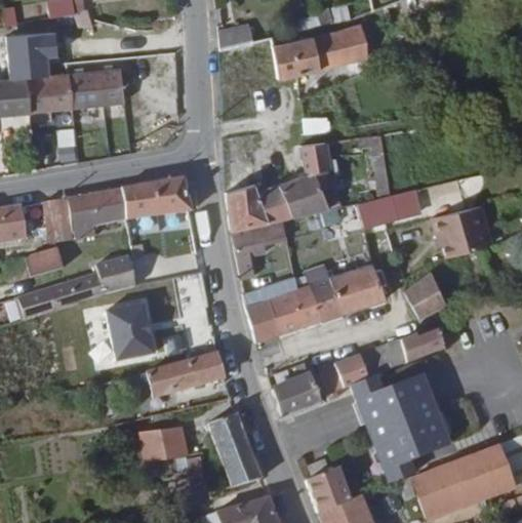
[(44,19),(70,16),(67,0),(48,0),(41,1),(44,19)]
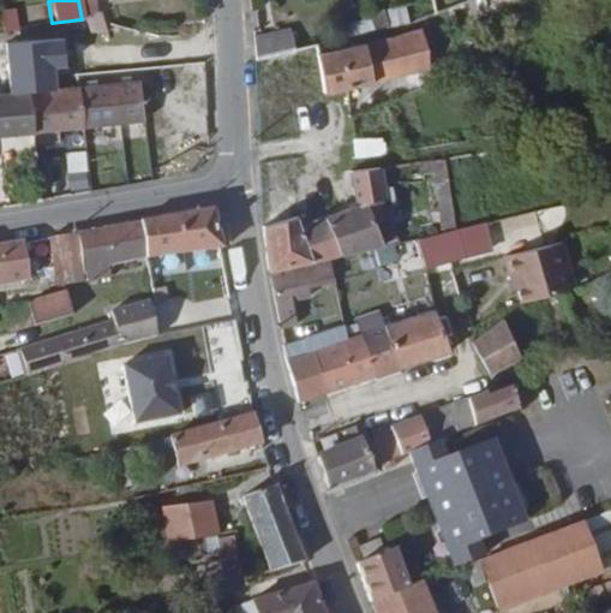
[(401,5),(364,12),(367,30),(405,23),(401,5)]
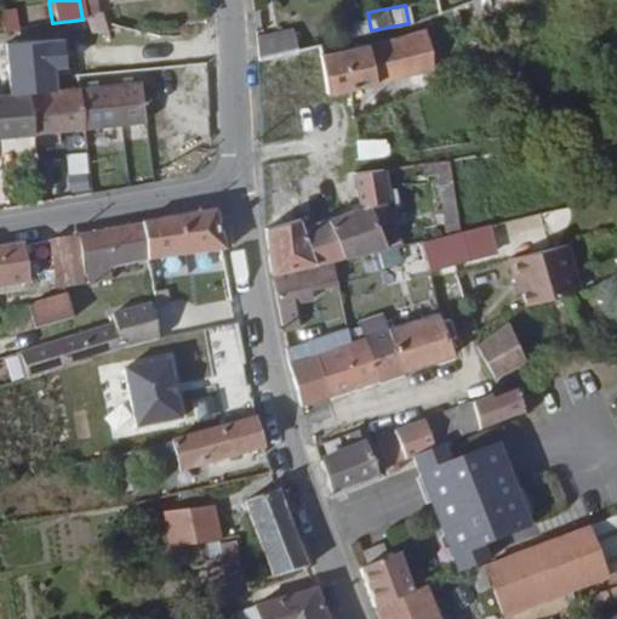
[(144,33),(147,23),(119,18),(116,27),(144,33)]
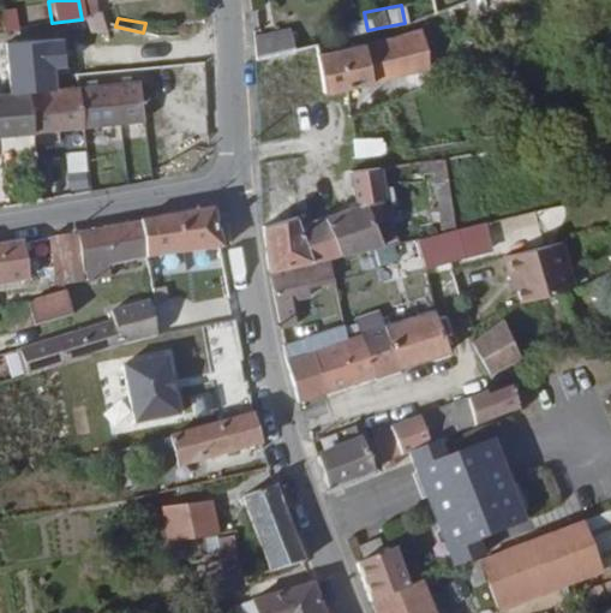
[(207,65),(213,65),(211,43),(210,22),(177,23),(177,27),(177,33),(150,36),(153,63),(207,65)]
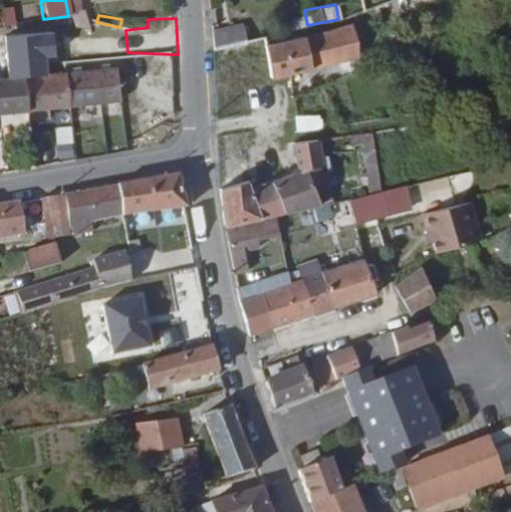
[(354,50),(345,20),(268,43),(275,71),(275,73),(288,70),(325,58),(354,50)]
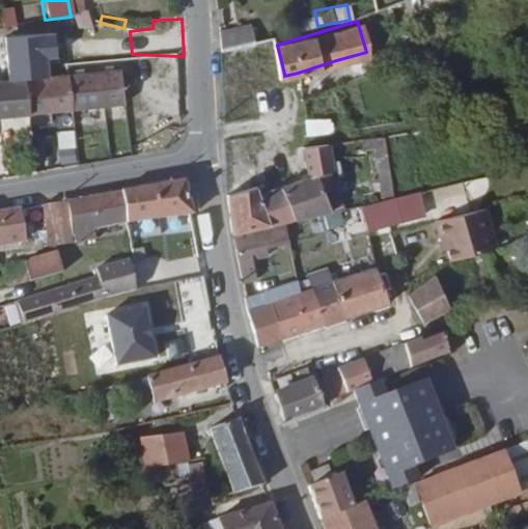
[(218,32),(223,48),(256,37),(251,22),(218,32)]
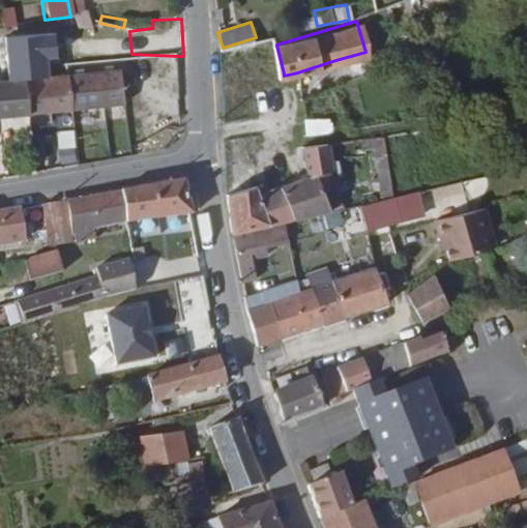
[(276,45),(273,32),(256,37),(223,48),(218,49),(221,77),(223,119),(244,116),(242,88),(266,82),(266,79),(284,74),(276,45)]
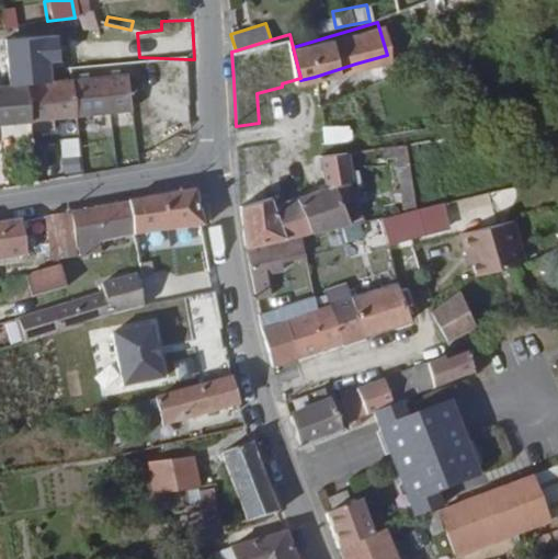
[(360,83),(391,70),(387,55),(355,64),(360,83)]
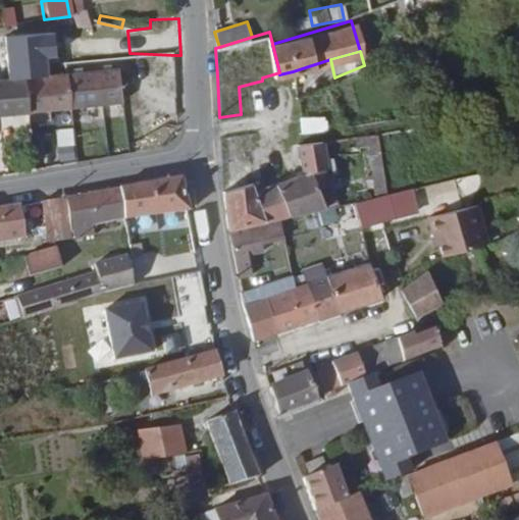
[(121,68),(69,72),(73,106),(124,101),(121,68)]
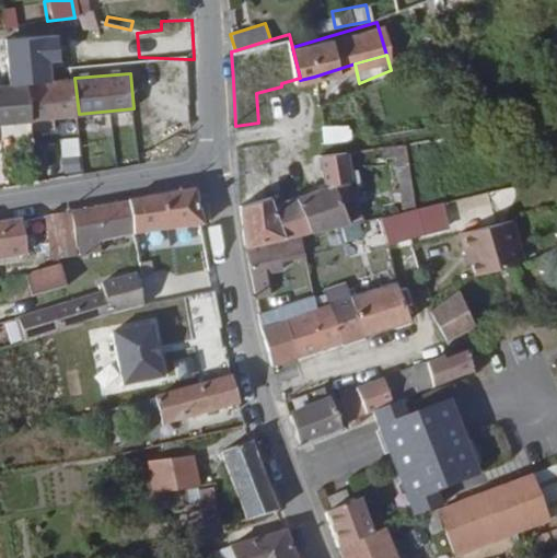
[(0,120),(79,114),(74,78),(0,85),(0,120)]
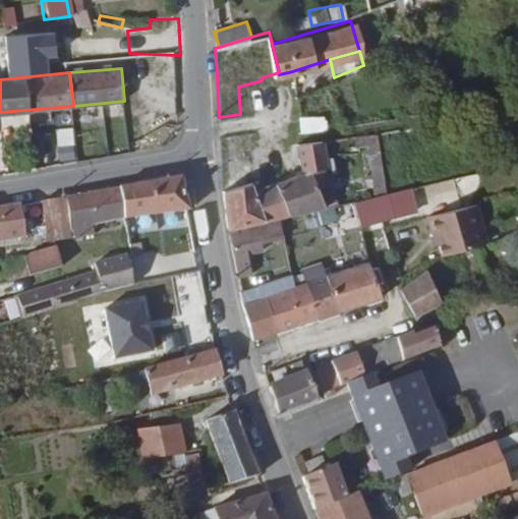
[(251,127),(219,131),(226,192),(255,187),(255,181),(267,178),(264,154),(254,155),(251,127)]
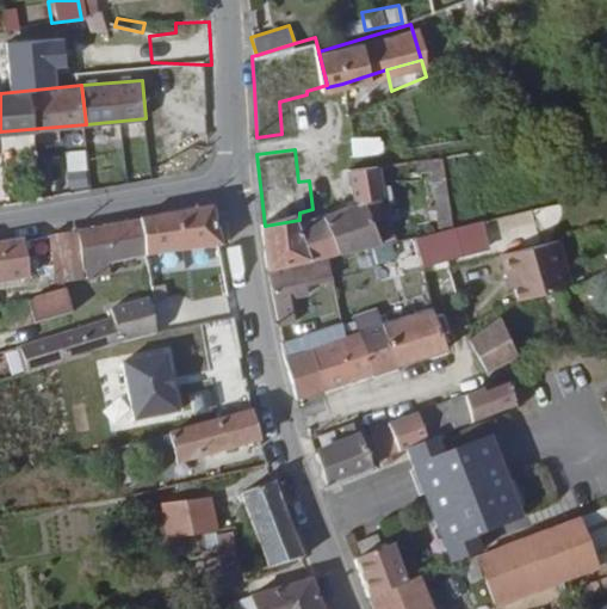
[(44,154),(47,188),(64,186),(62,153),(44,154)]
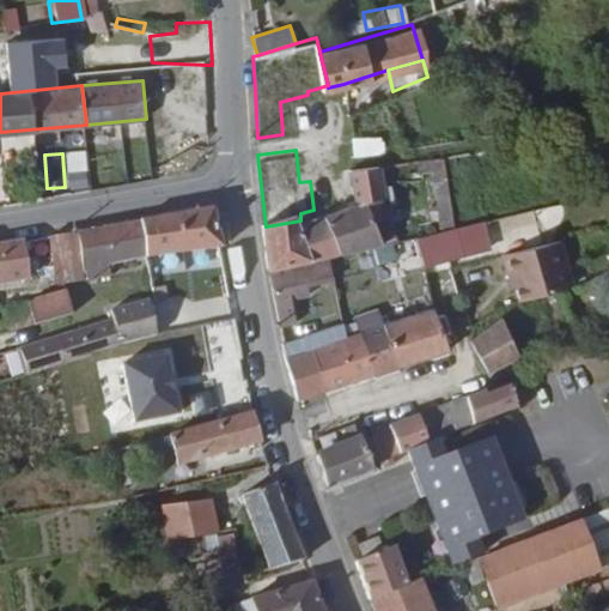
[(352,167),(355,200),(326,212),(334,250),(390,236),(385,219),(373,223),(372,213),(382,211),(373,163),(352,167)]
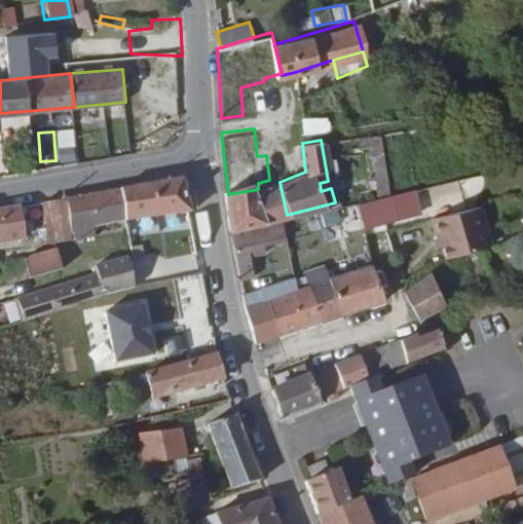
[(185,196),(181,179),(117,190),(125,223),(188,211),(185,196)]
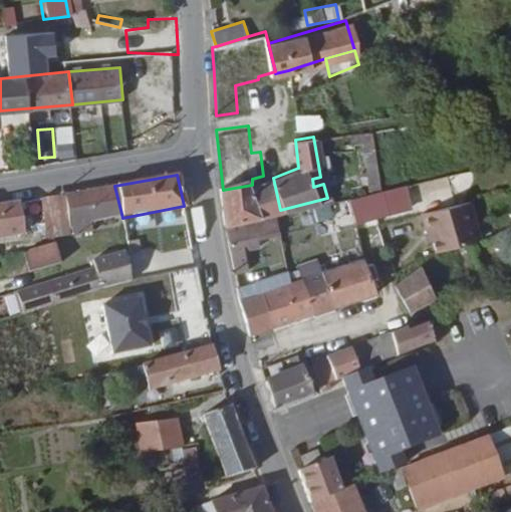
[(274,212),(280,210),(273,178),(256,184),(262,215),(274,212)]
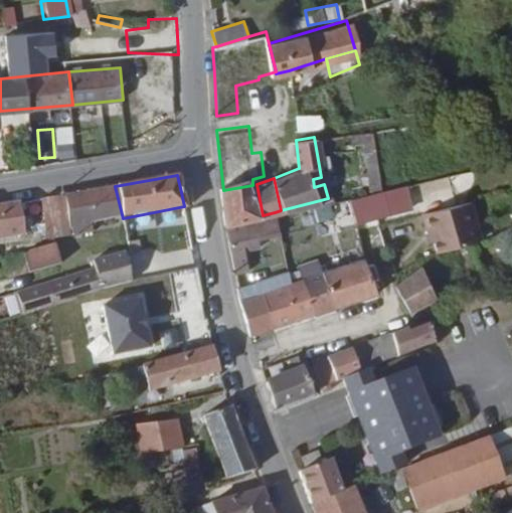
[(252,185),(223,190),(224,205),(226,223),(263,215),(257,184),(252,185)]
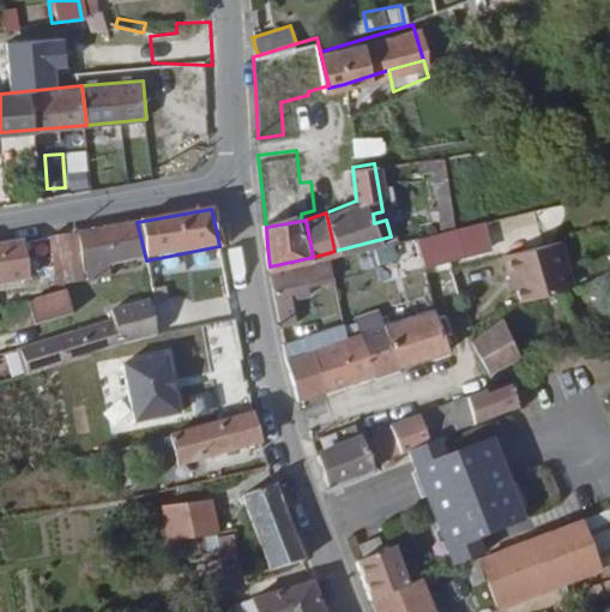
[(114,276),(113,267),(146,261),(137,222),(110,227),(83,233),(86,256),(90,273),(91,280),(114,276)]
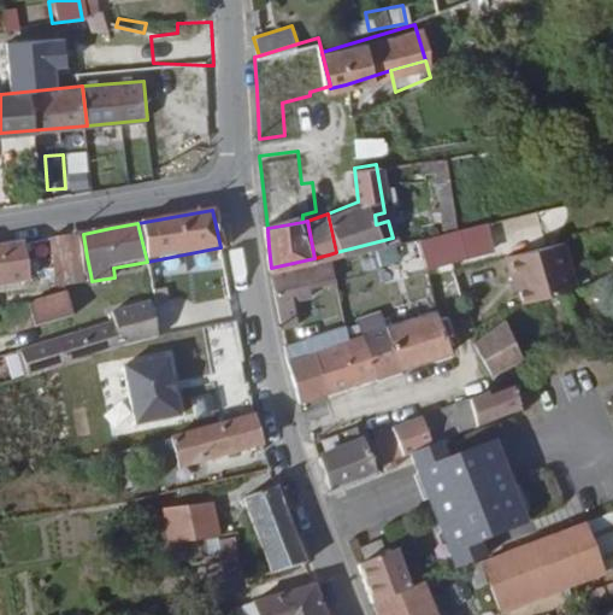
[(423,265),(461,256),(453,223),(413,233),(423,265)]
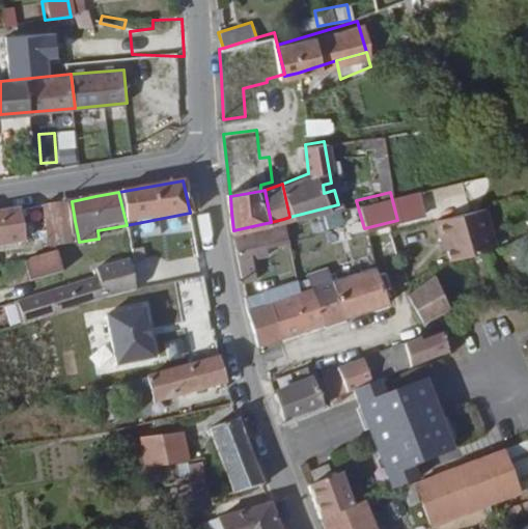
[(51,225),(75,221),(72,201),(59,203),(47,205),(51,225)]
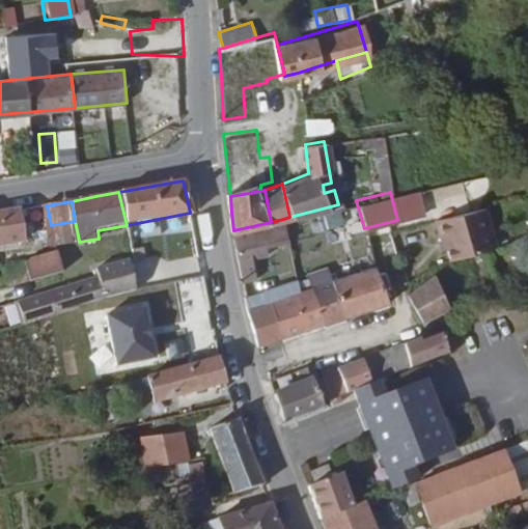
[(476,250),(494,246),(481,205),(433,220),(437,234),(440,234),(447,257),(476,250)]
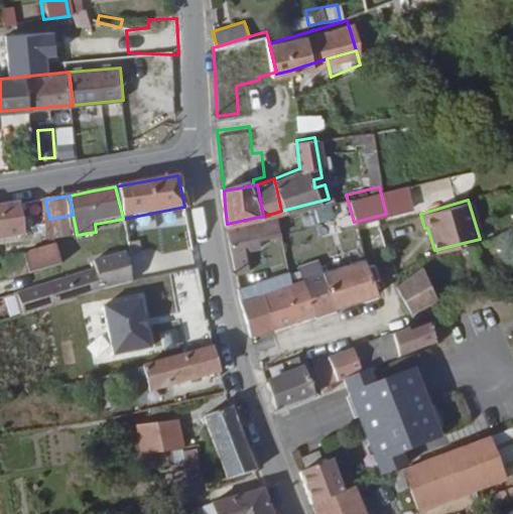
[(18,205),(18,204),(0,207),(0,239),(23,235),(18,205)]
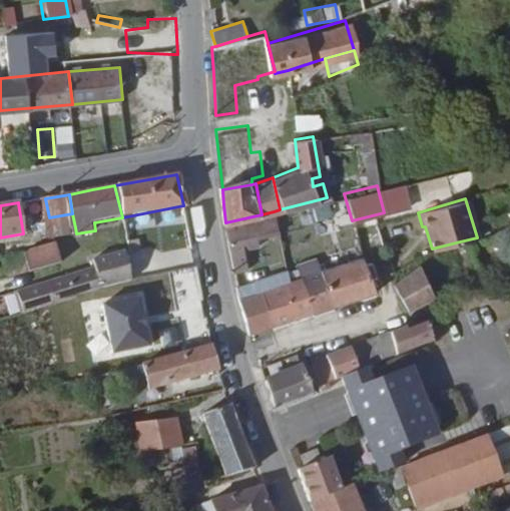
[(277,225),(274,211),(262,214),(225,222),(229,243),(234,272),(246,269),(243,249),(256,246),(252,230),(277,225)]
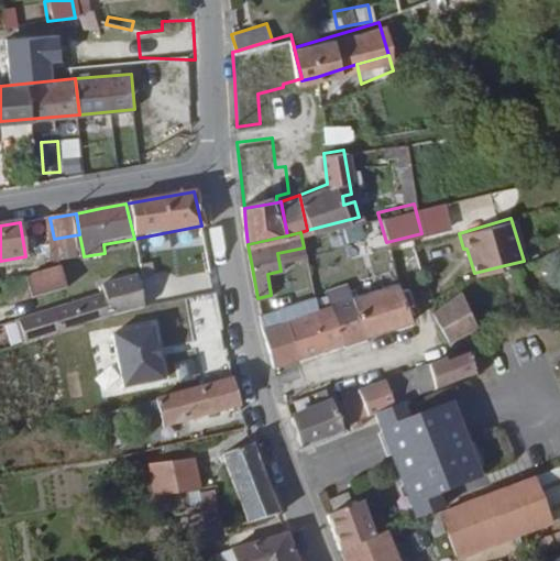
[(67,293),(67,282),(69,270),(4,286),(9,306),(34,297),(67,293)]
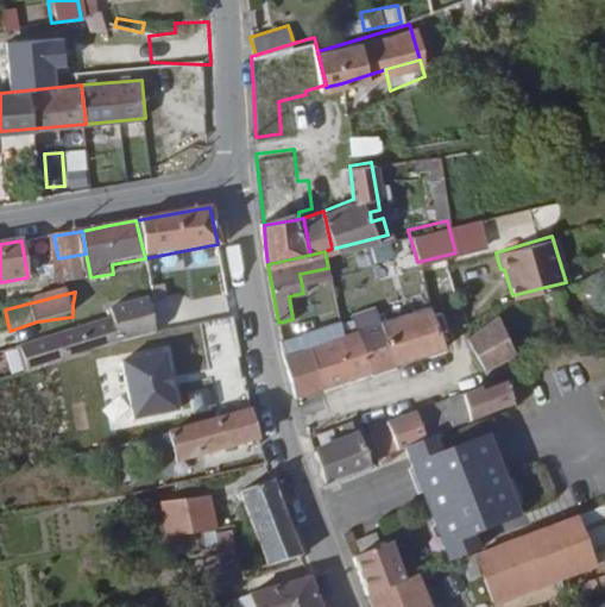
[(83,329),(83,332),(32,345),(38,370),(93,355),(92,351),(156,337),(150,301),(109,312),(111,320),(83,329)]
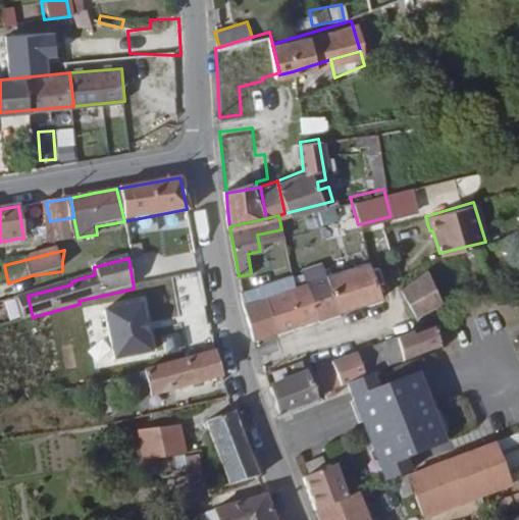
[(368,259),(325,272),(338,308),(380,294),(377,283),(382,281),(377,267),(372,269),(368,259)]
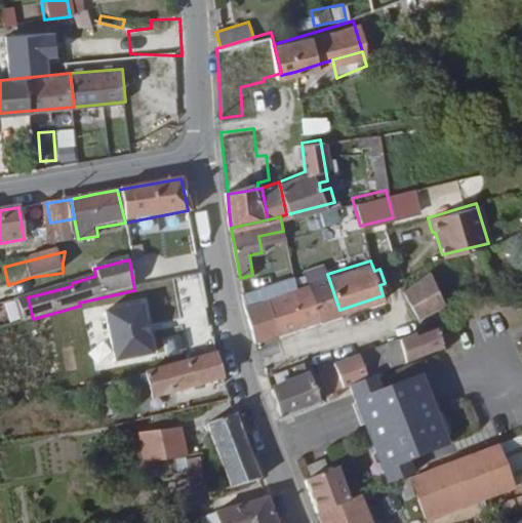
[(417,310),(442,302),(431,271),(409,286),(417,310)]
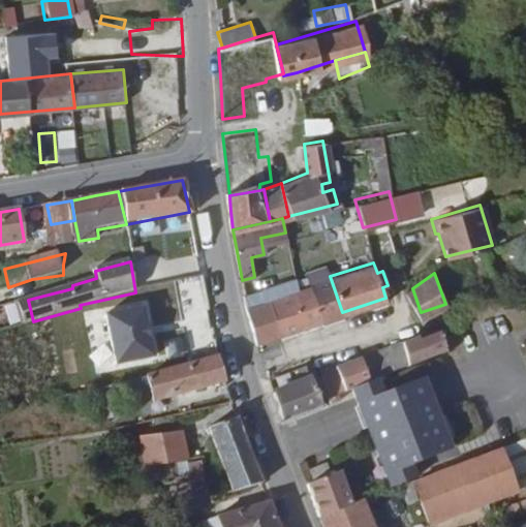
[(334,319),(343,315),(342,312),(330,276),(310,282),(322,319),(323,322),(334,319)]
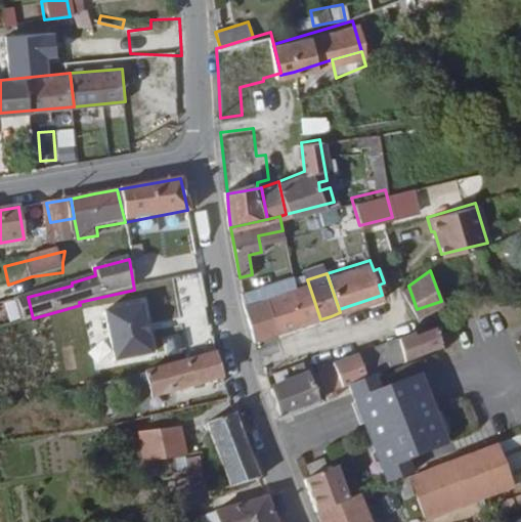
[(271,284),(273,291),(295,284),(293,275),(271,284)]
